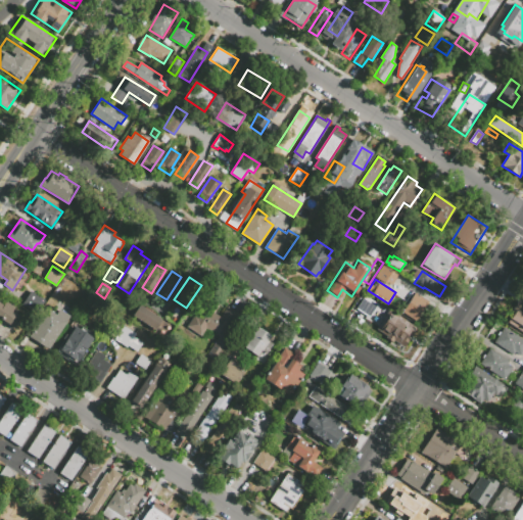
[(408,289),(397,294),(394,287),(405,283),(408,289)]
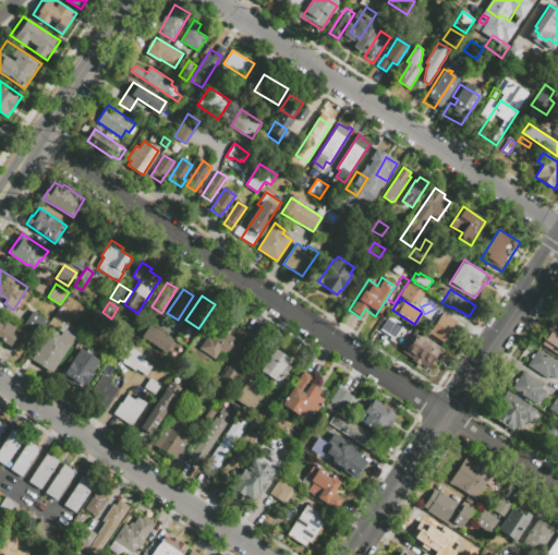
[(38,334),(24,324),(34,310),(48,321),(38,334)]
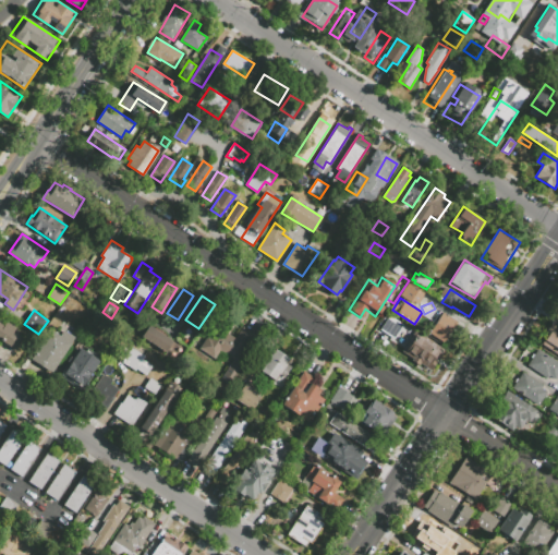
[(445,342),(429,333),(443,312),(459,323),(449,339),(447,338),(445,342)]
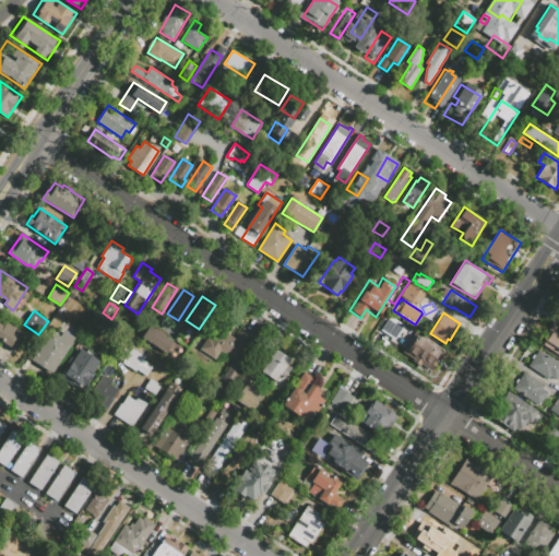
[(23,338),(14,352),(2,343),(2,342),(0,340),(0,315),(3,317),(0,321),(0,323),(3,327),(7,322),(21,331),(19,335),(23,338)]
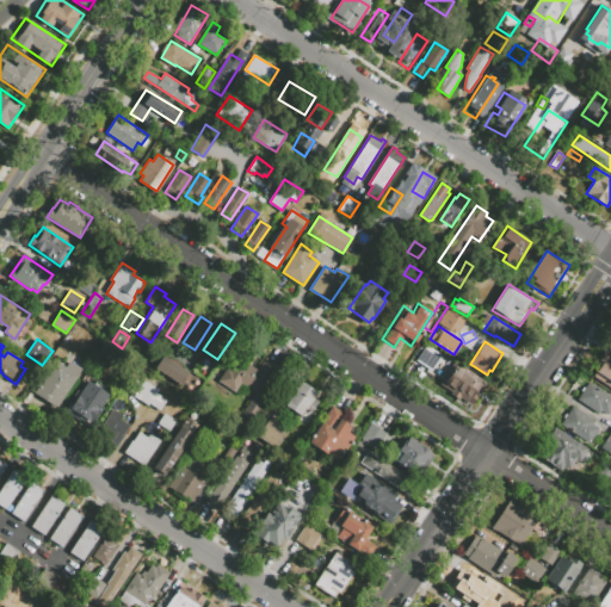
[(417,360),(427,344),(442,353),(432,370),(417,360)]
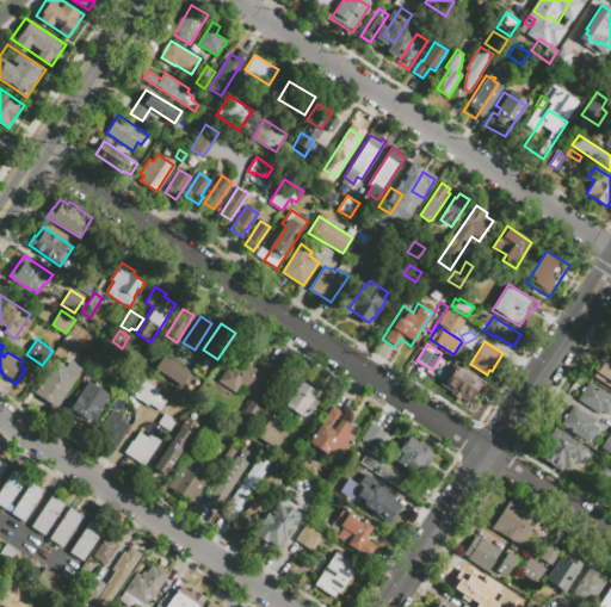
[(610,388),(605,384),(606,381),(597,375),(603,366),(602,365),(609,353),(610,354),(610,388)]
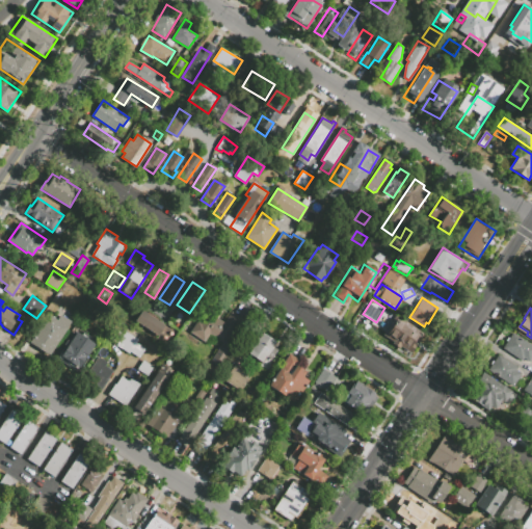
[(162,333),(160,337),(136,321),(143,310),(165,324),(160,332),(162,333)]
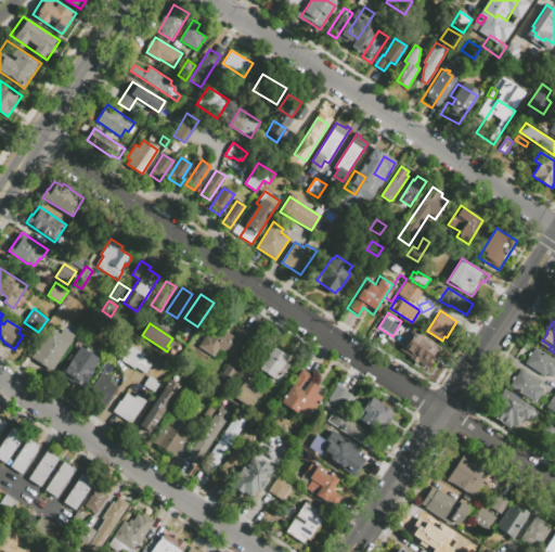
[(124,329),(120,333),(112,328),(115,324),(124,329)]
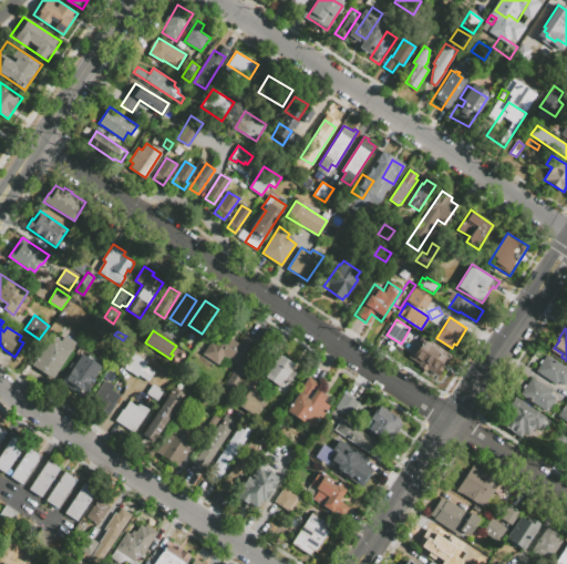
[(234,392),(224,386),(238,366),(224,357),(219,365),(203,354),(212,340),(215,342),(222,332),(239,345),(248,332),(260,340),(249,358),(247,356),(243,362),(248,366),(246,368),(248,369),(234,392)]
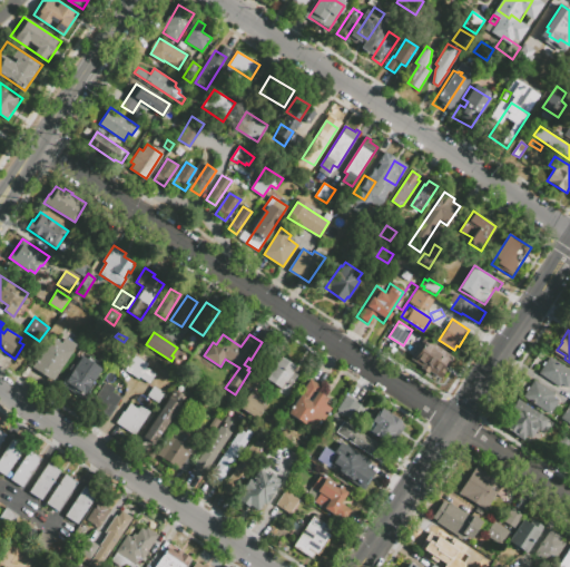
[(53,379),(36,368),(53,339),(62,345),(67,339),(76,344),(53,379)]
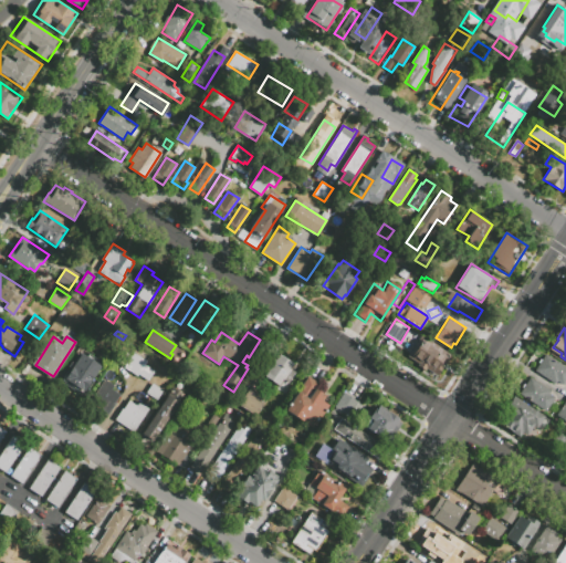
[(443,368),(439,375),(428,368),(426,371),(418,365),(419,363),(409,356),(421,336),(451,355),(448,362),(451,364),(447,371),(443,368)]
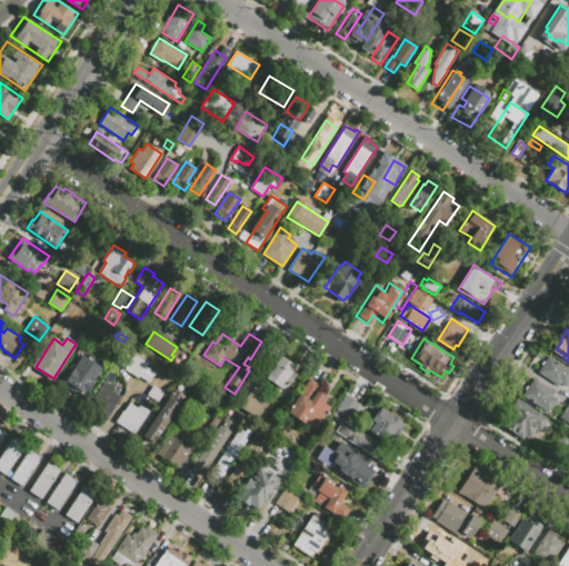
[(102,356),(110,343),(121,349),(112,363),(102,356)]
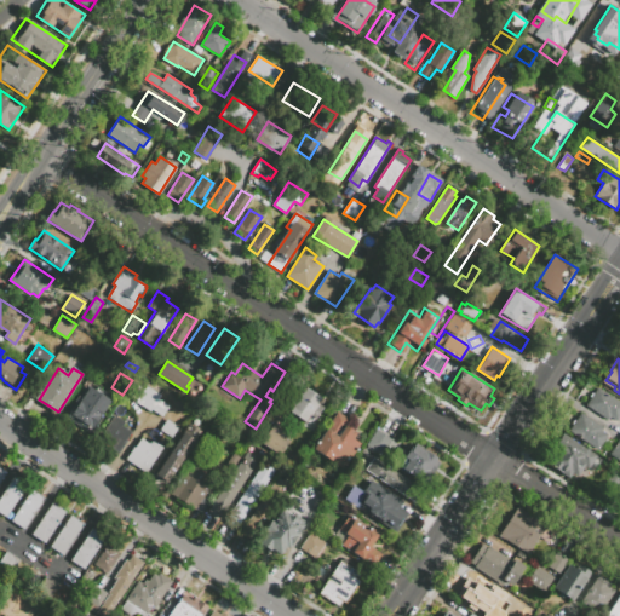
[(170,406),(164,416),(153,409),(151,412),(136,402),(138,399),(130,395),(136,384),(144,390),(148,386),(162,395),(159,399),(170,406)]
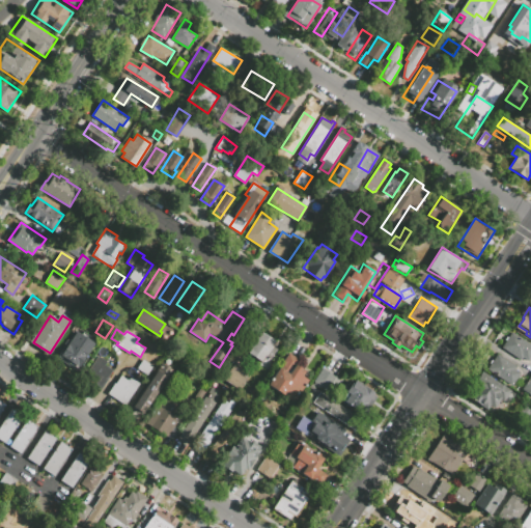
[(261,362),(248,354),(252,346),(250,346),(256,336),(258,338),(261,332),(275,340),(272,345),(277,349),(271,359),(266,356),(261,362)]
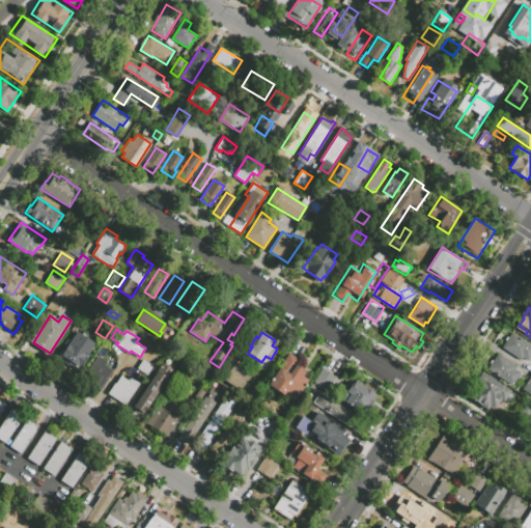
[(522,360),(503,346),(512,332),(530,344),(530,357),(529,360),(524,357),(522,360)]
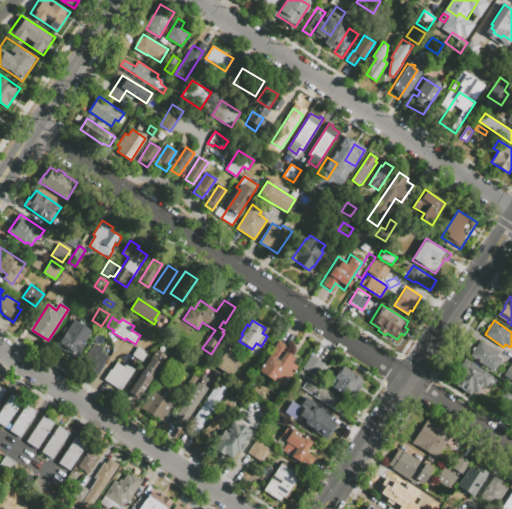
[(73,357),(61,350),(63,346),(57,342),(68,326),(85,337),(73,357)]
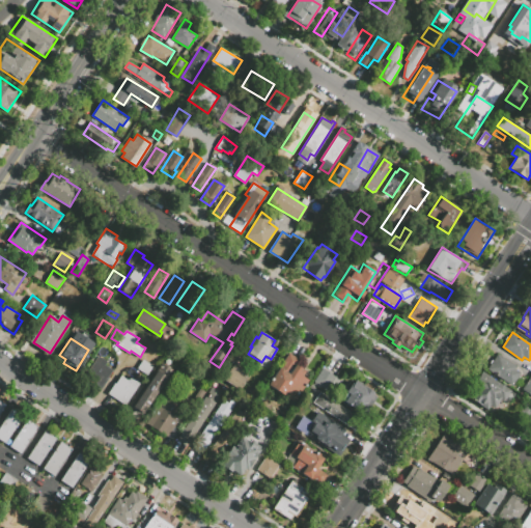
[(304,364),(302,368),(306,370),(303,376),(309,380),(296,401),(270,385),(290,353),(304,364)]
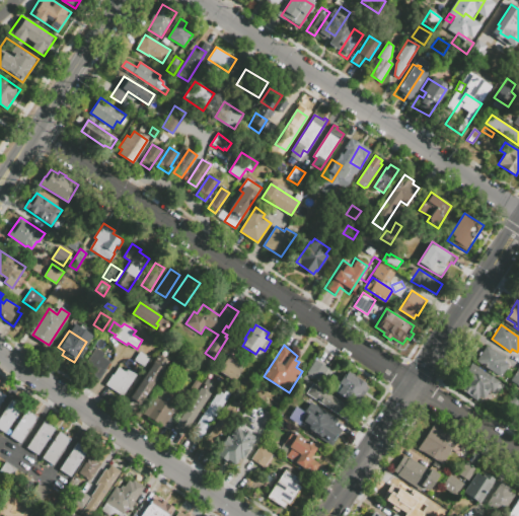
[(506,358),(504,360),(510,364),(502,376),(475,360),(485,345),(506,358)]
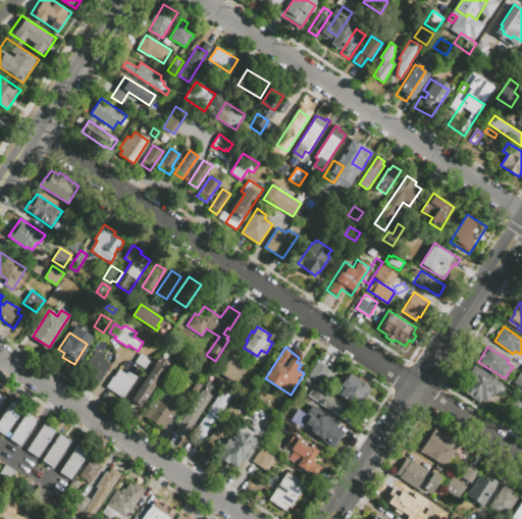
[(170,364),(167,371),(165,370),(142,406),(132,400),(167,349),(168,348),(174,350),(176,355),(175,361),(170,364)]
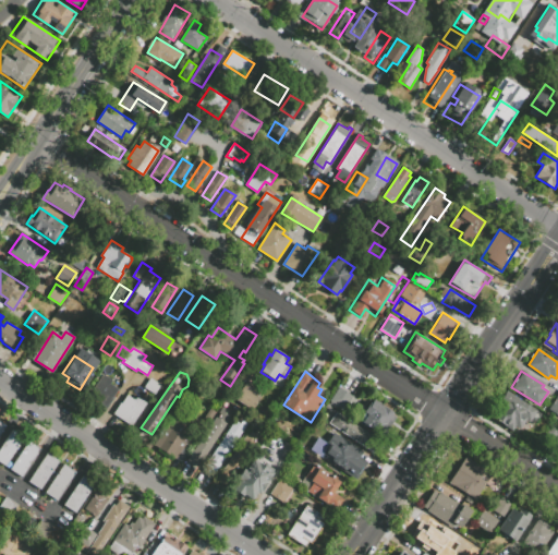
[(110,384),(119,389),(114,397),(116,398),(108,410),(88,398),(105,374),(113,381),(110,384)]
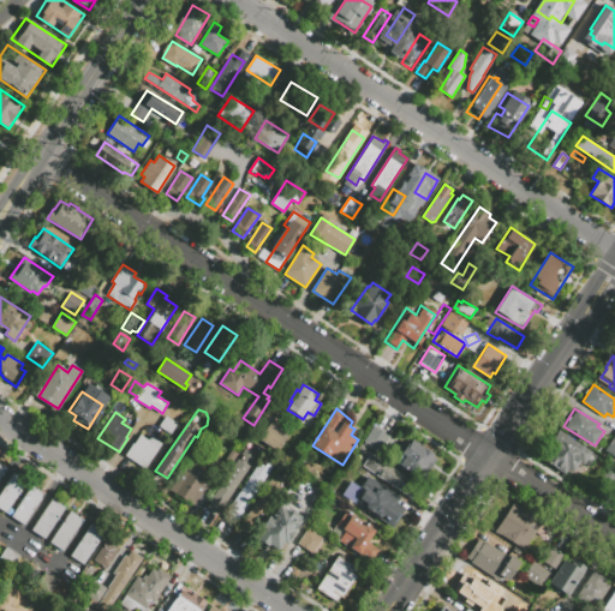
[(167,417),(178,424),(171,433),(160,426),(167,417)]
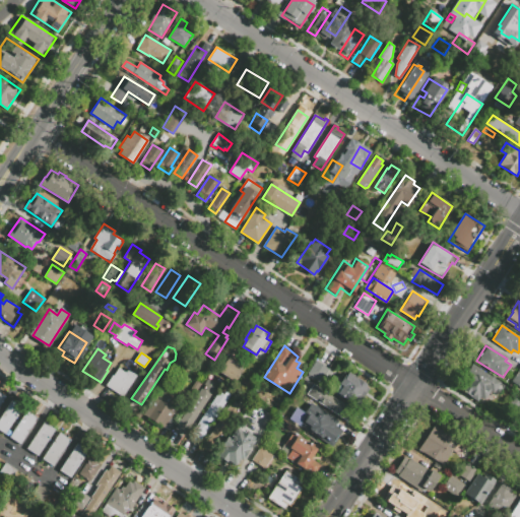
[(229,354),(229,353),(252,369),(239,387),(217,373),(229,354)]
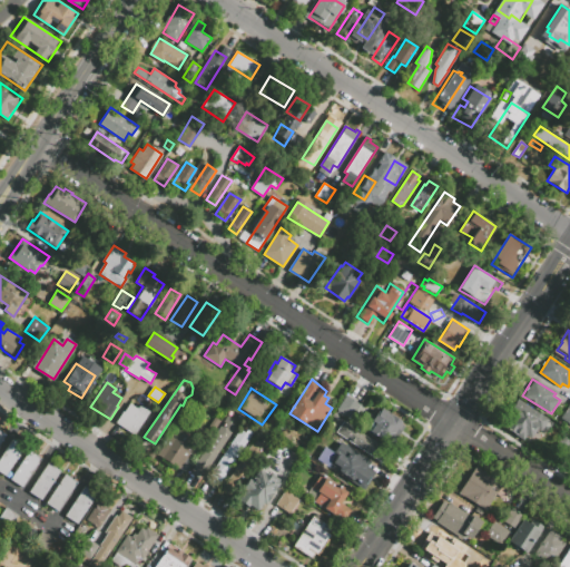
[(359,401),(343,391),(334,408),(350,417),(359,401)]
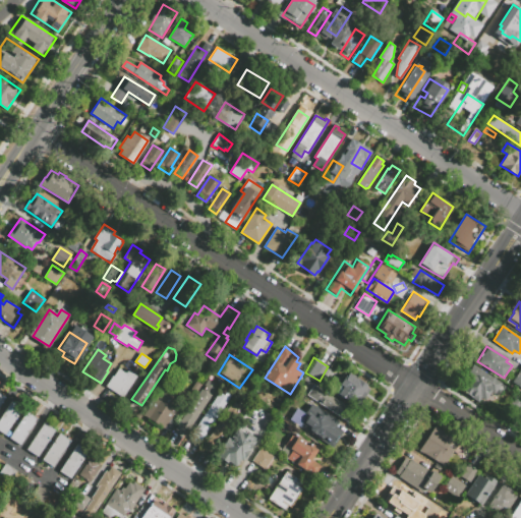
[(520,361),(511,379),(520,385),(520,361)]
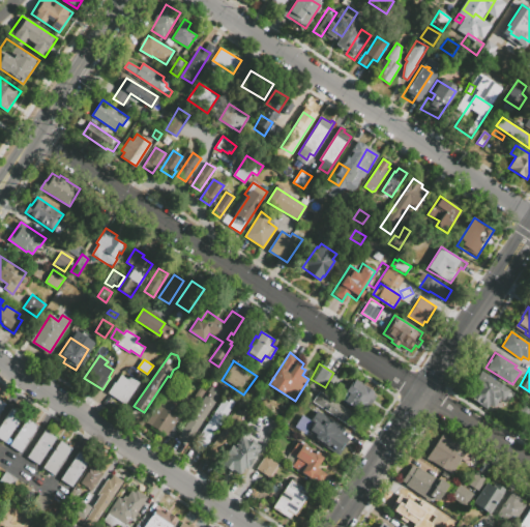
[(466,394),(482,370),(511,389),(504,401),(501,398),(495,407),(491,404),(488,409),(466,394)]
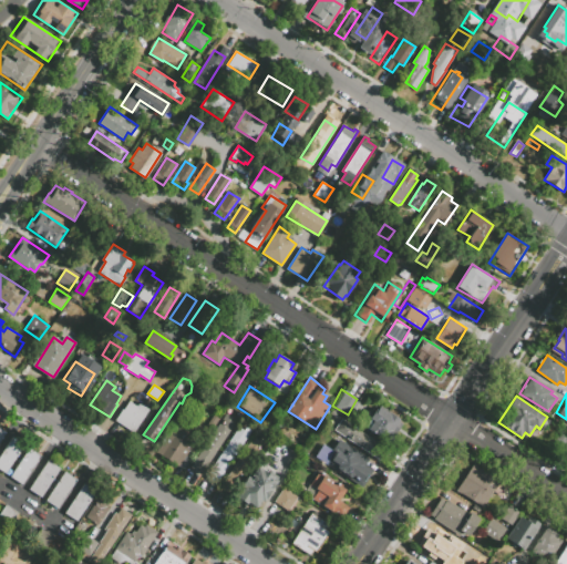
[(134,432),(115,420),(123,408),(124,409),(130,401),(138,407),(141,402),(150,409),(134,432)]
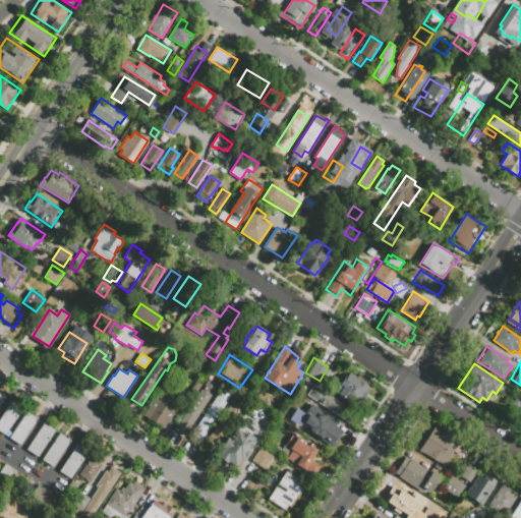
[(350,384),(355,377),(370,387),(358,406),(345,397),(352,385),(350,384)]
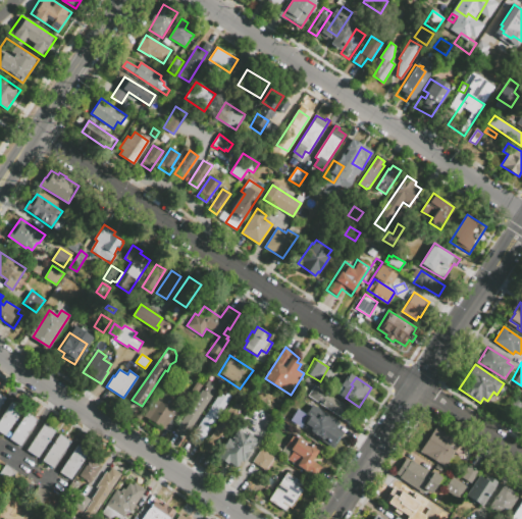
[(186,435),(176,429),(208,380),(214,384),(211,387),(215,390),(186,435)]
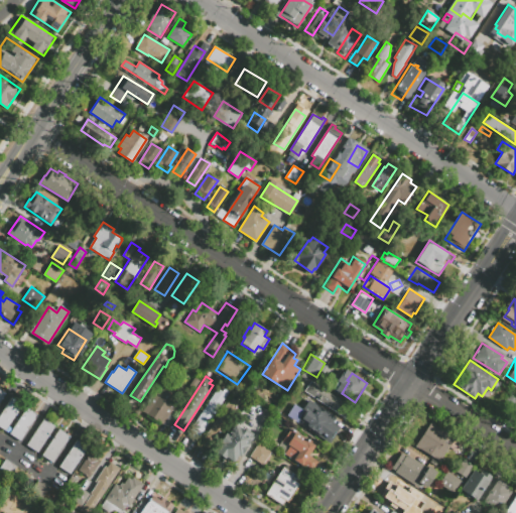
[(174,417),(167,427),(143,412),(159,387),(164,390),(168,384),(174,388),(178,382),(189,389),(175,410),(172,409),(169,414),(174,417)]
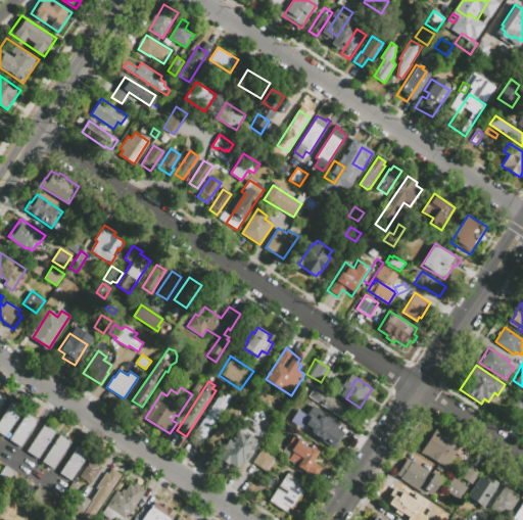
[(200,446),(190,439),(221,393),(226,396),(228,392),(233,396),(200,446)]
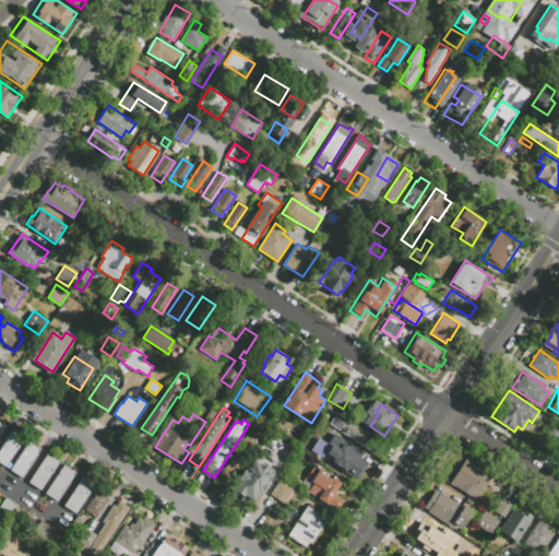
[(375,437),(368,447),(343,430),(349,421),(375,437)]
